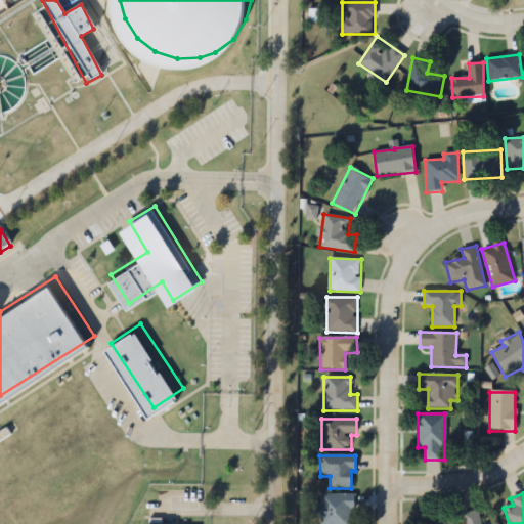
[(319,523),(352,523),(353,495),(321,495),(321,505),(311,505),(311,520),(320,520),(319,523)]
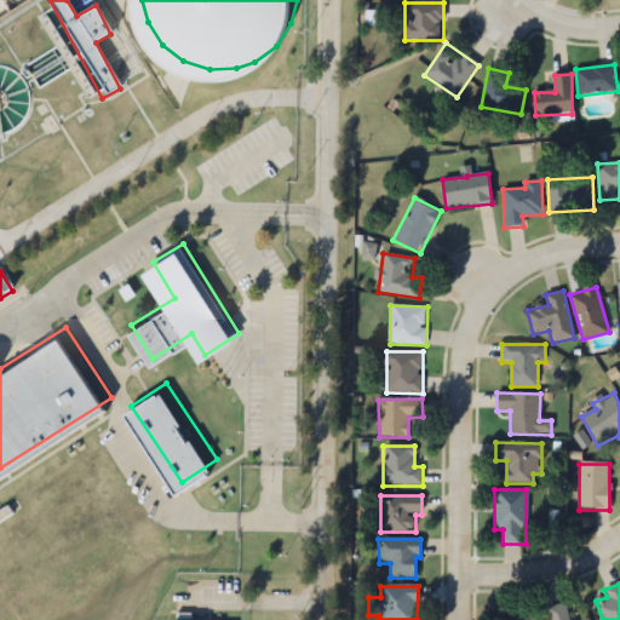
[(570,619),(568,603),(546,608),(549,619),(570,619)]
